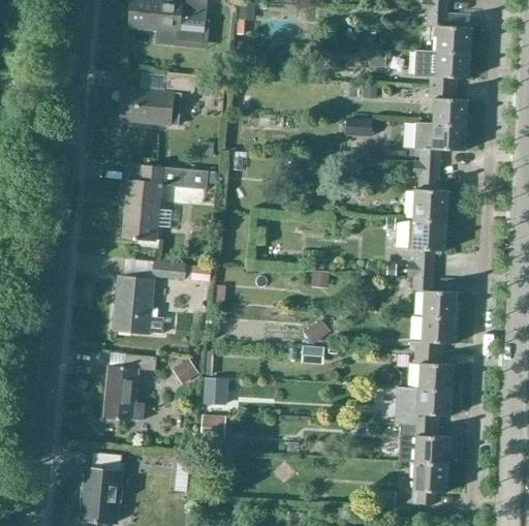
[(132,0),(129,26),(177,31),(176,39),(203,41),(207,0),(132,0)]
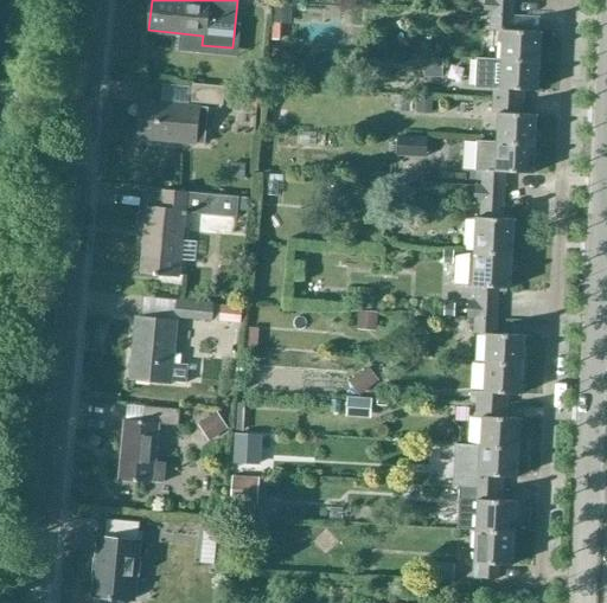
[(484,0),(484,6),(483,12),(490,12),(513,13),(513,7),(513,0),(484,0)]
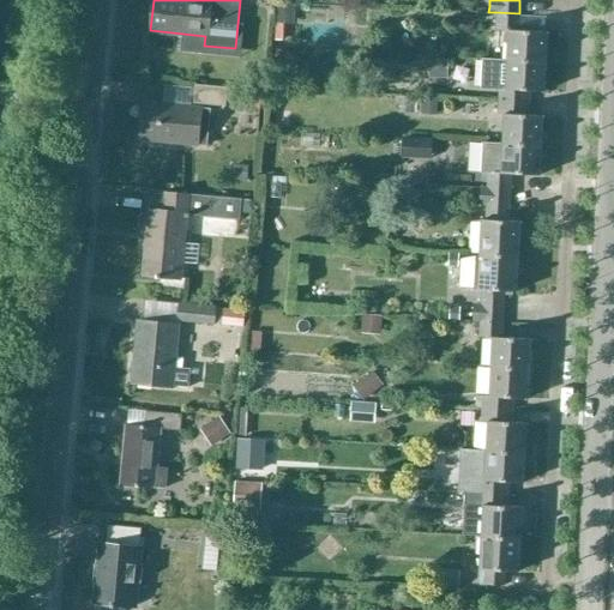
[(275,19),(294,20),(295,4),(276,2),(275,19)]
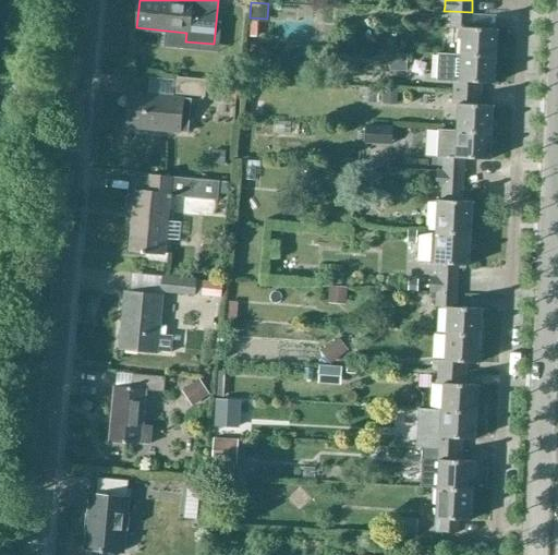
[(450,11),(449,27),(461,27),(460,55),(495,58),(497,29),(471,28),(472,12),(450,11)]
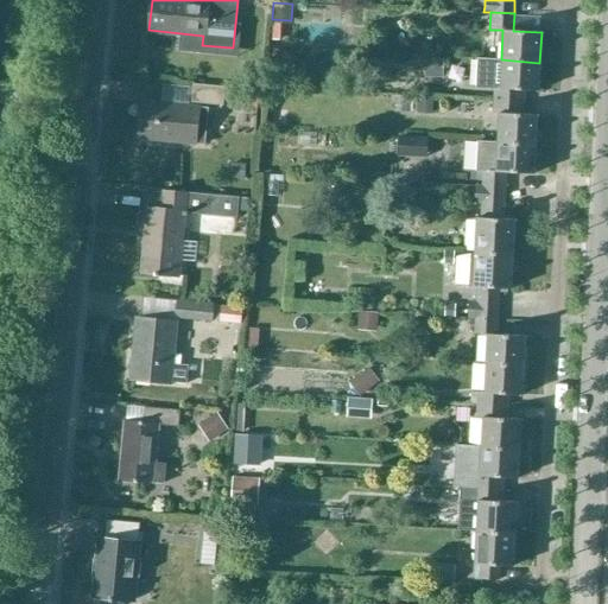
[(270,46),(268,61),(283,62),(284,48),(270,46)]
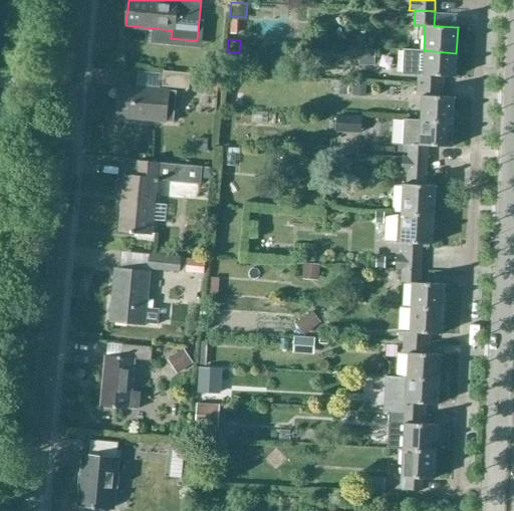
[(418,76),(417,86),(443,87),(443,77),(455,78),(456,53),(424,51),(405,49),(403,75),(418,76)]
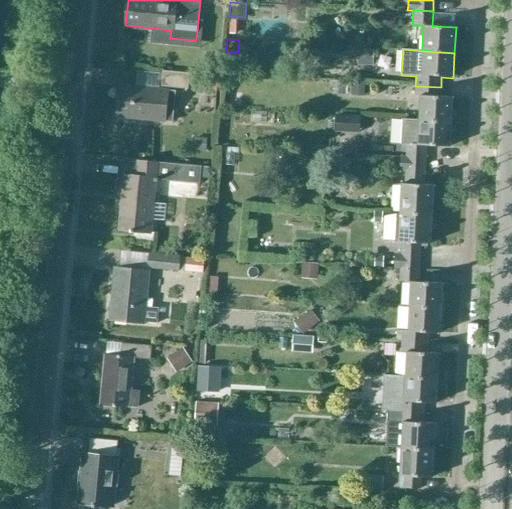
[(161,83),(187,86),(188,71),(163,69),(161,83)]
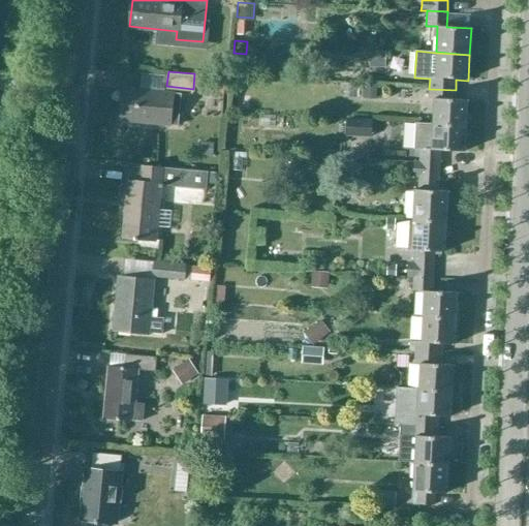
[(205,81),(204,91),(222,92),(223,82),(205,81)]
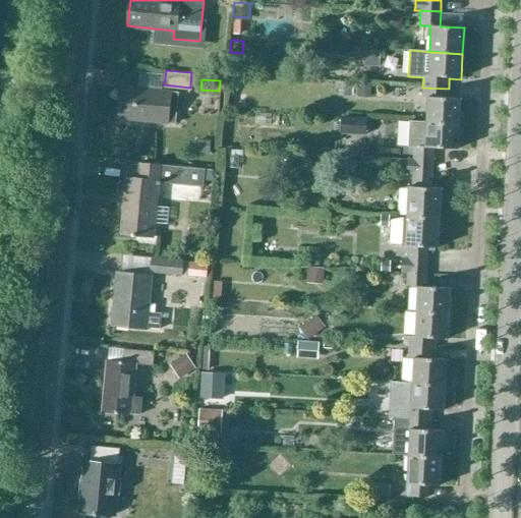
[(339,79),(338,93),(350,94),(351,80),(339,79)]
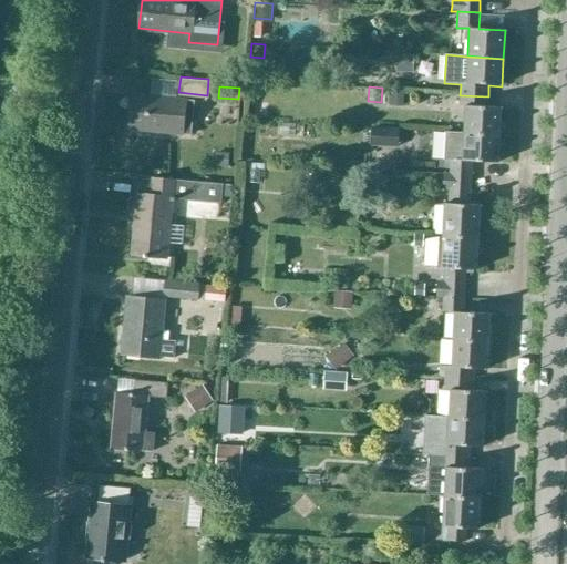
[(390,90),(389,103),(399,103),(400,90),(390,90)]
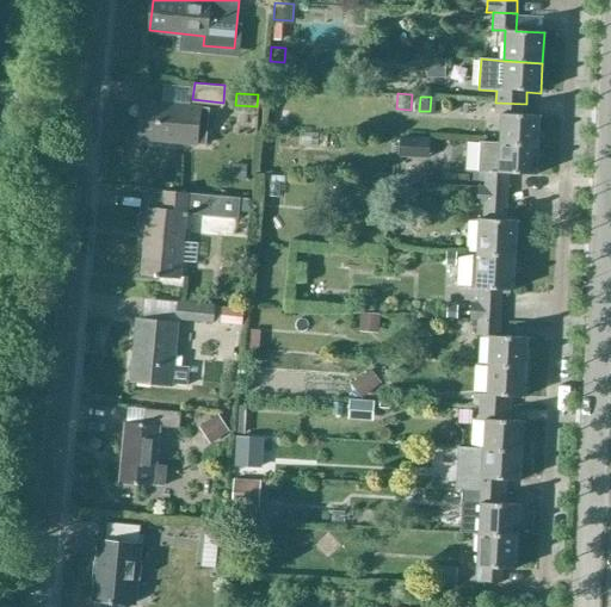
[(199,104),(198,106),(143,100),(140,137),(196,142),(207,142),(210,105),(199,104)]
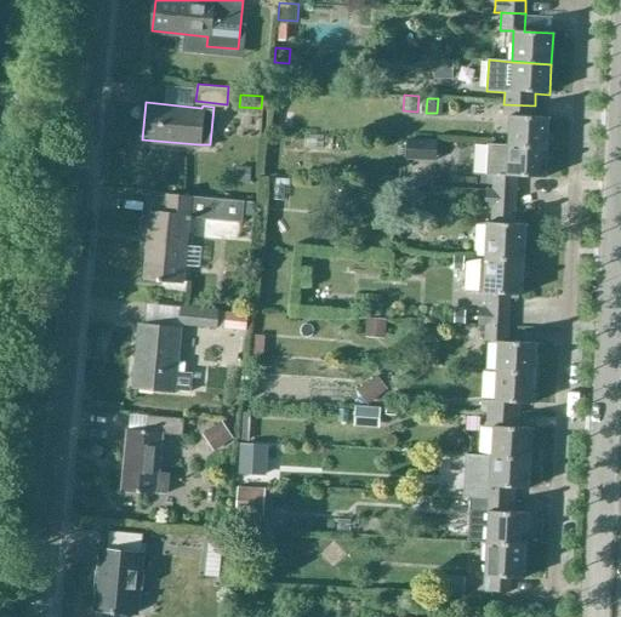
[(507,146),(546,148),(548,119),(534,118),(535,106),(503,104),(502,116),(508,116),(507,146)]
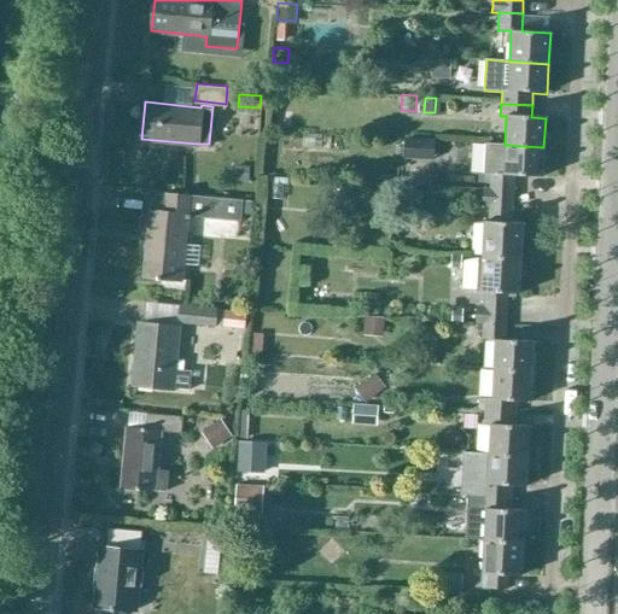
[(487,144),(485,171),(491,171),(490,185),(513,186),(513,175),(542,177),(543,147),(505,145),(487,144)]
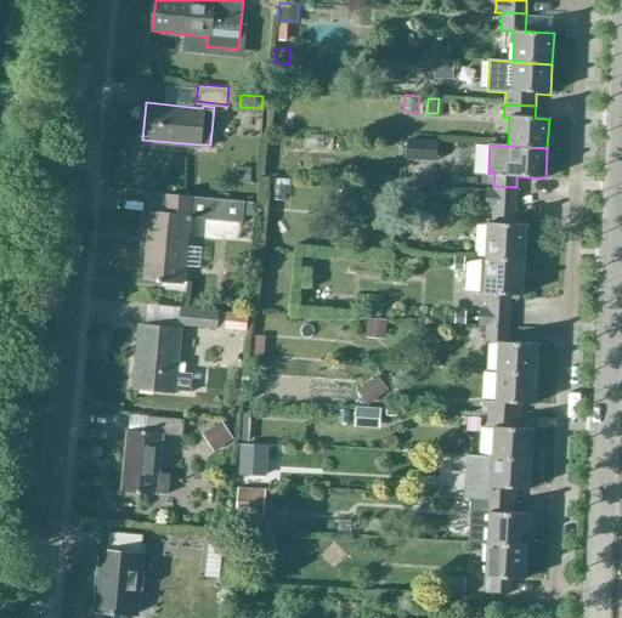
[(236,180),(250,181),(252,166),(237,165),(236,180)]
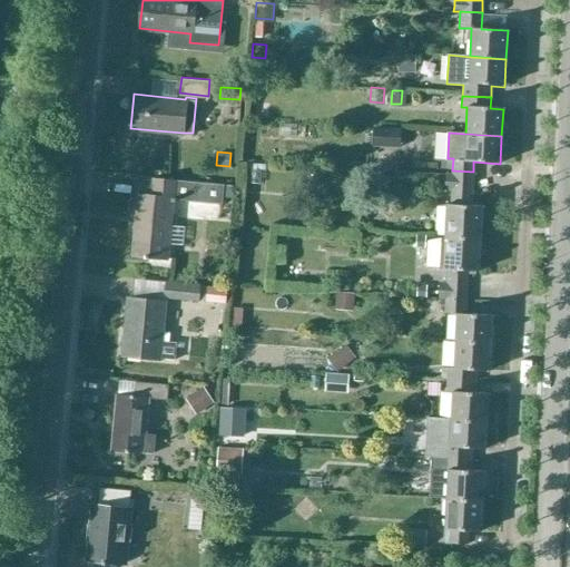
[(446,204),(444,236),(481,238),(482,207),(471,206),(472,184),(473,172),(452,170),(446,170),(445,187),(452,187),(451,205),(446,204)]
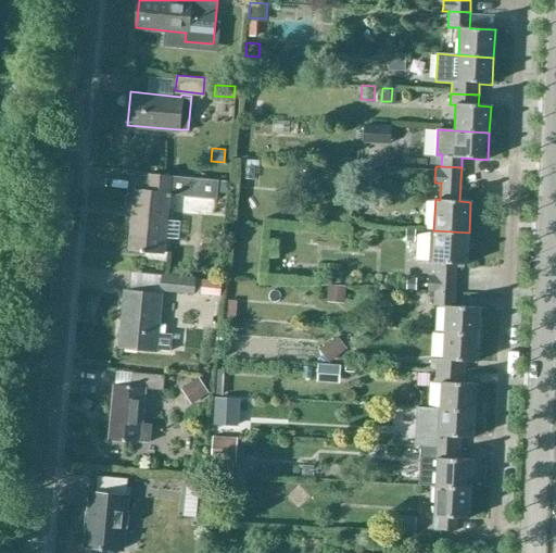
[(129,234),(128,248),(163,251),(164,237),(164,235),(178,236),(180,218),(166,217),(168,196),(171,196),(171,193),(216,198),(217,192),(218,180),(147,173),(144,190),(134,189),(129,234)]
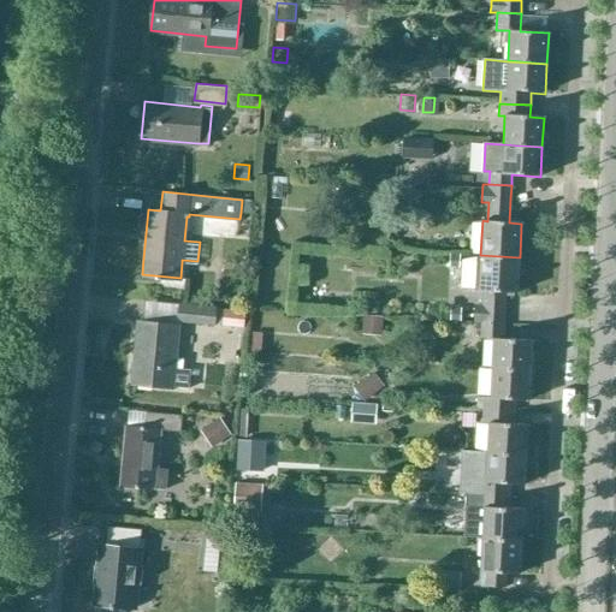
[(242,200),(241,213),(253,214),(254,201),(242,200)]
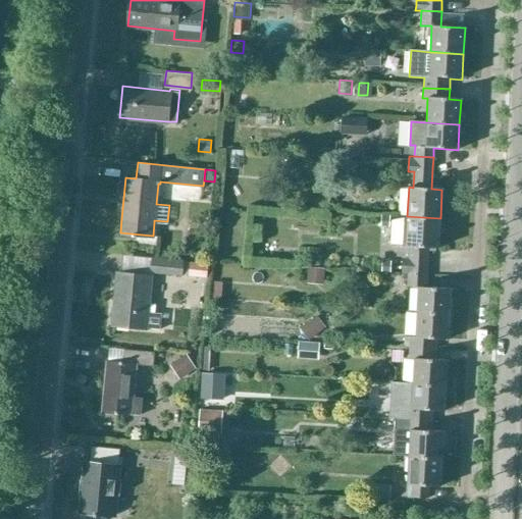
[(324,187),(325,178),(317,177),(316,186),(324,187)]
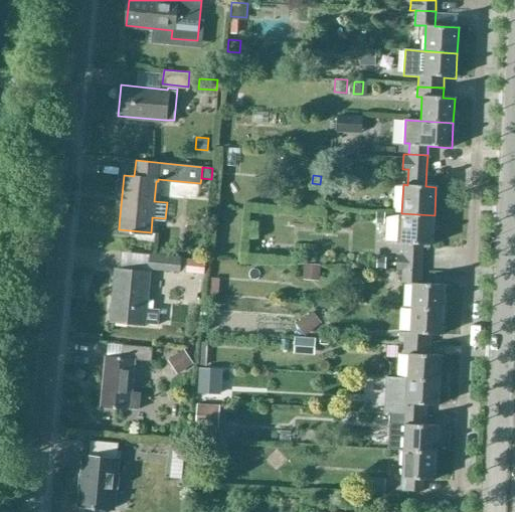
[(268,190),(267,198),(276,199),(276,191),(268,190)]
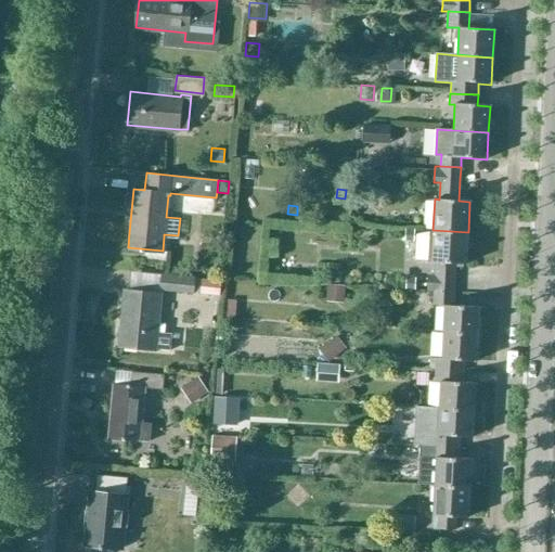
[(420,236),(417,261),(430,261),(435,262),(434,276),(428,276),(427,290),(434,290),(454,291),(455,262),(466,264),(468,232),(433,230),(433,233),(420,236)]
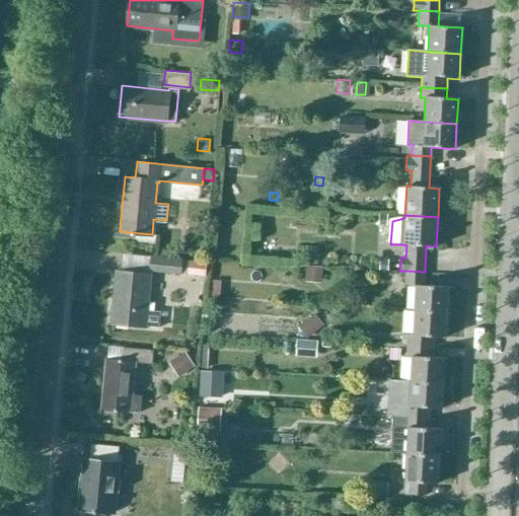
[(109,259),(135,263),(137,252),(112,247),(109,259)]
